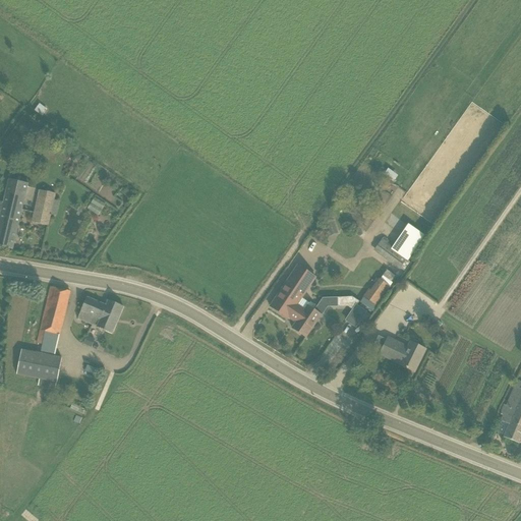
[(40,136),(48,141),(52,135),(44,129),(40,136)]
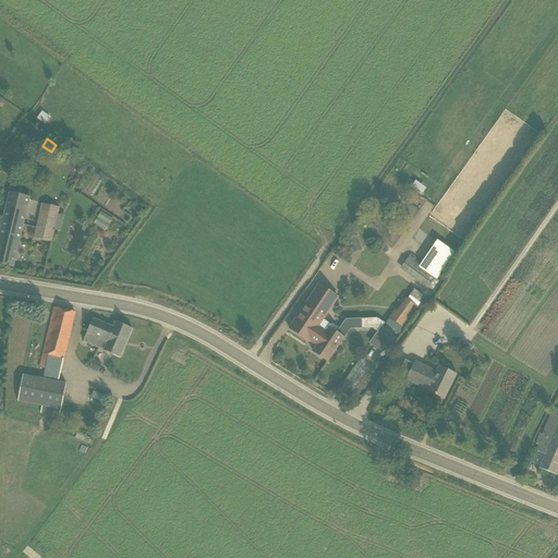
[(426,189),(415,181),(410,187),(421,195),(426,189)]
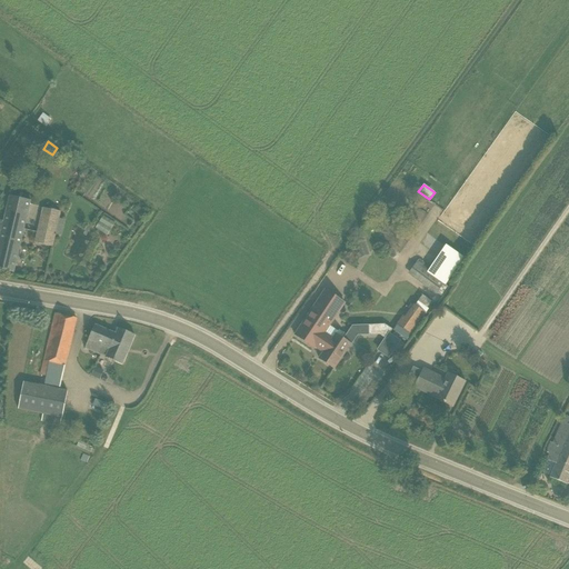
[(15,272),(13,272),(31,201),(10,196),(3,221),(0,220),(0,269),(12,272),(13,273),(15,272)]
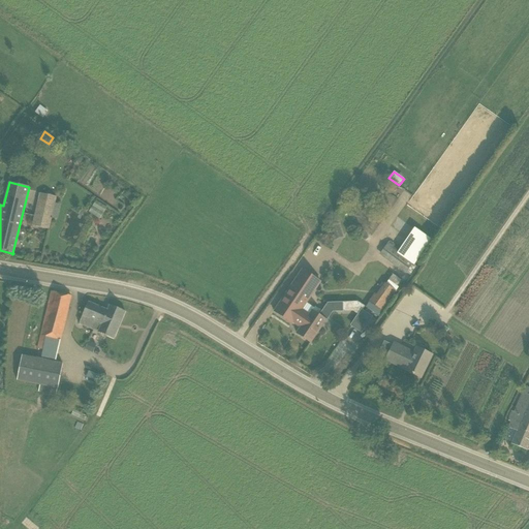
[(40,193),(33,226),(49,229),(56,196),(40,193)]
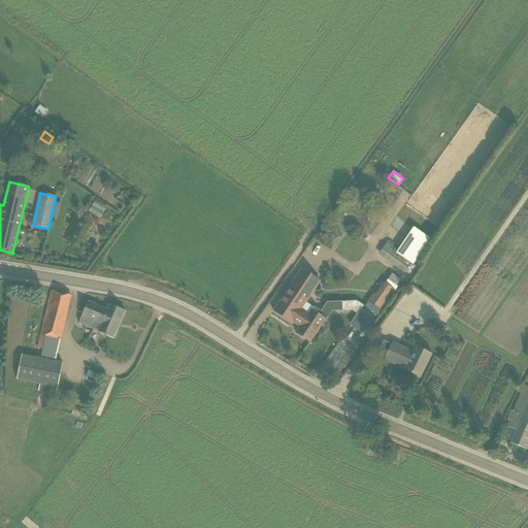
[(100,218),(107,206),(96,199),(89,210),(100,218)]
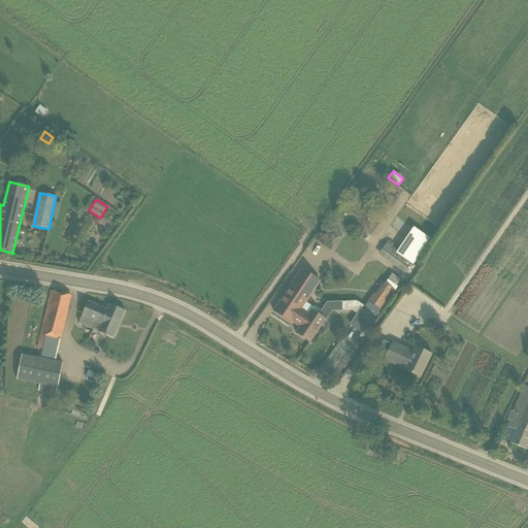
[(342,237),(337,223),(330,225),(334,239),(342,237)]
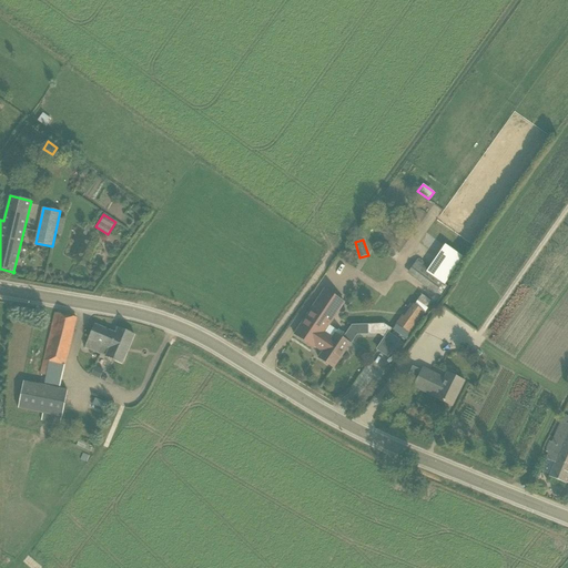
[(443,284),(415,263),(407,273),(435,294),(436,292),(440,295),(447,286),(443,283),(443,284)]
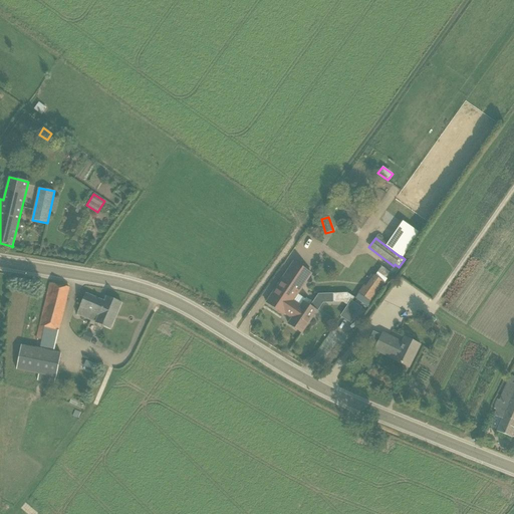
[(294,262),(266,303),(284,314),(285,313),(292,318),(288,324),(301,333),(316,311),(315,309),(317,306),(312,303),(310,306),(303,302),(305,299),(298,294),(311,274),(294,262)]
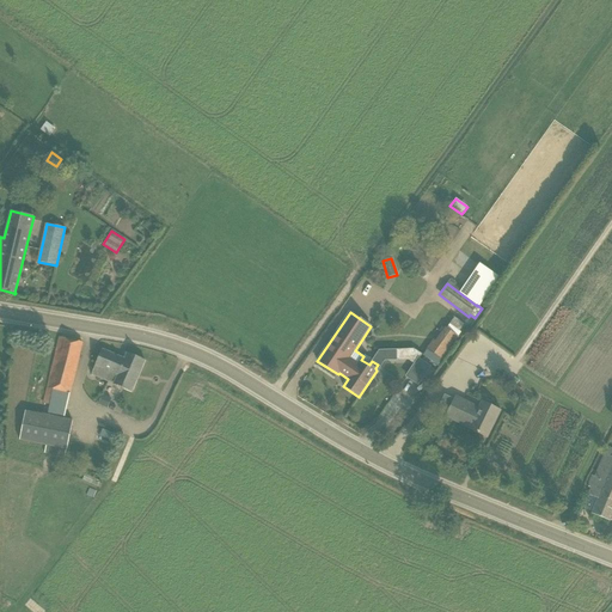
[(445,328),(435,341),(433,340),(427,349),(428,350),(442,360),(459,337),(445,328)]
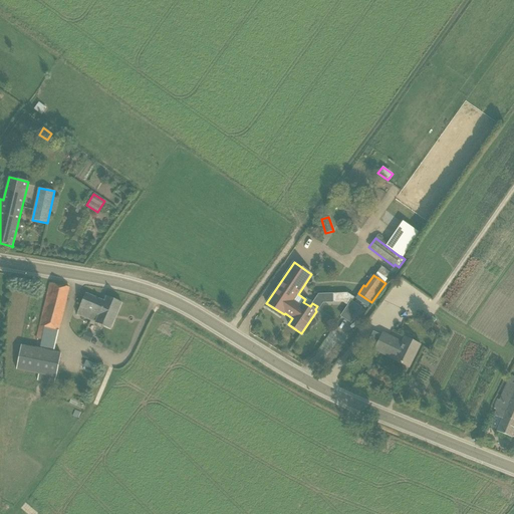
[(49,283),(39,326),(59,330),(69,287),(49,283)]
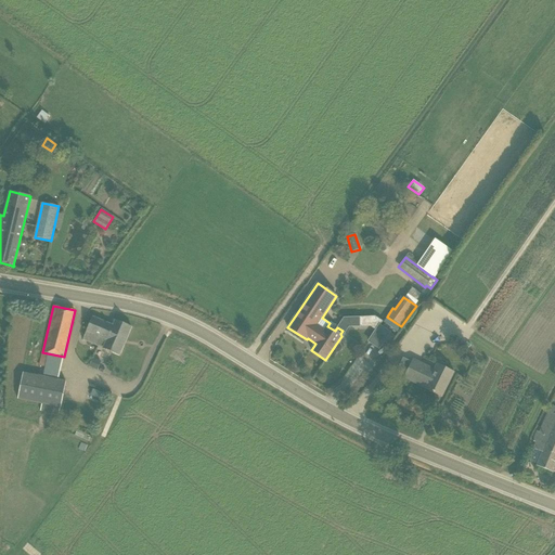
[(115,320),(113,325),(92,317),(82,339),(103,349),(119,356),(131,327),(115,320)]
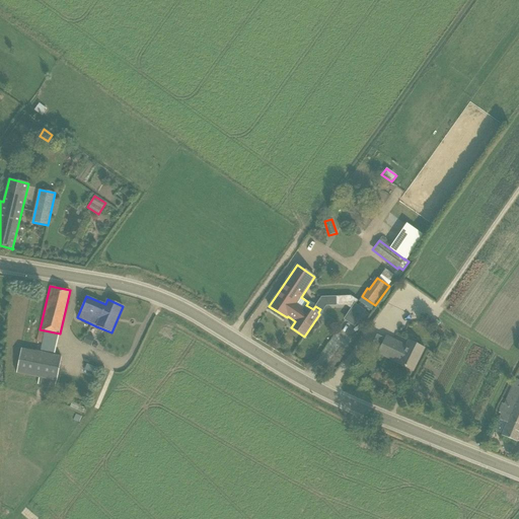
[(347,296),(319,296),(319,305),(338,306),(338,300),(347,300),(347,296)]
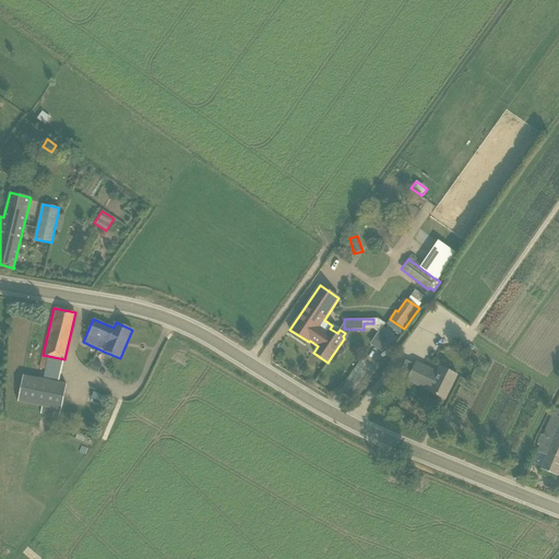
[(381,326),(370,344),(382,353),(394,335),(381,326)]
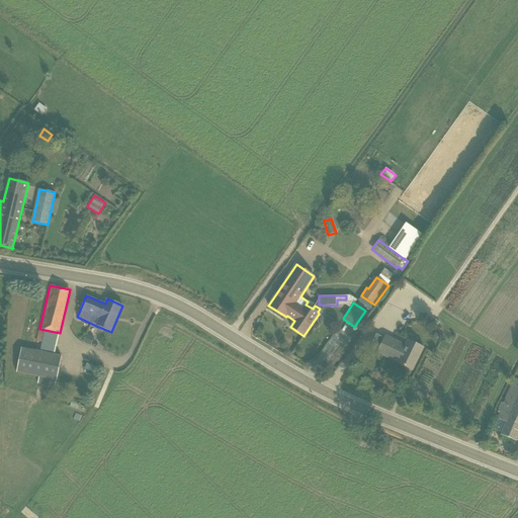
[(91,346),(94,337),(87,334),(83,342),(91,346)]
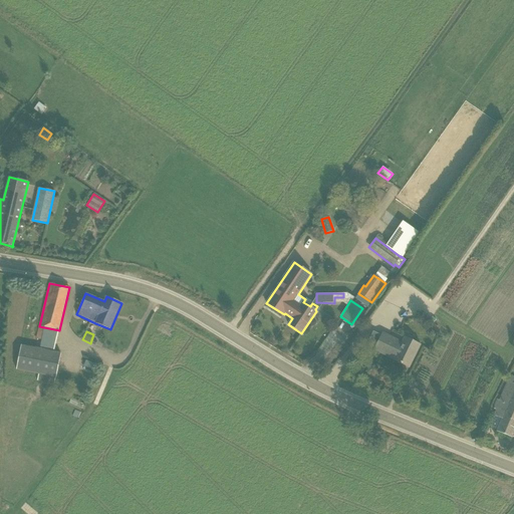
[(381,333),(373,349),(395,360),(409,367),(420,345),(405,338),(403,343),(381,333)]
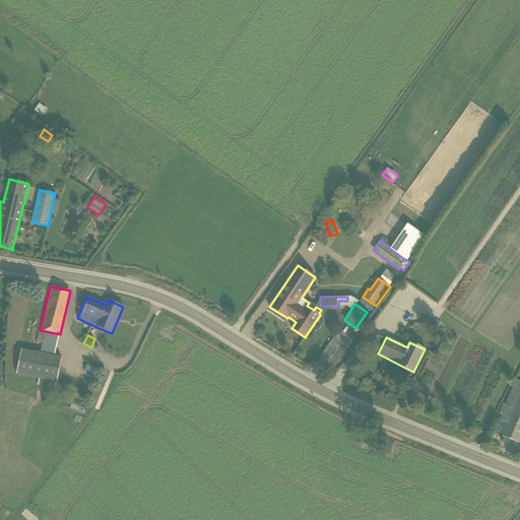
[(21,348),(16,374),(57,383),(62,358),(21,348)]
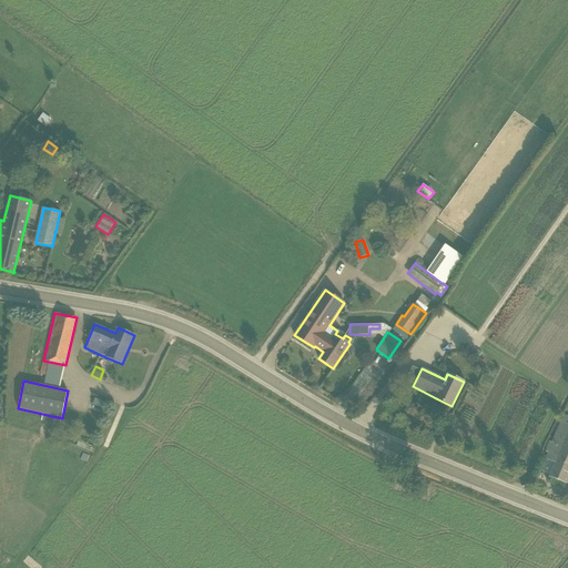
[(555,463),(549,477),(566,484),(567,477),(567,424),(561,422),(553,443),(550,442),(546,453),(549,454),(547,459),(555,463)]
